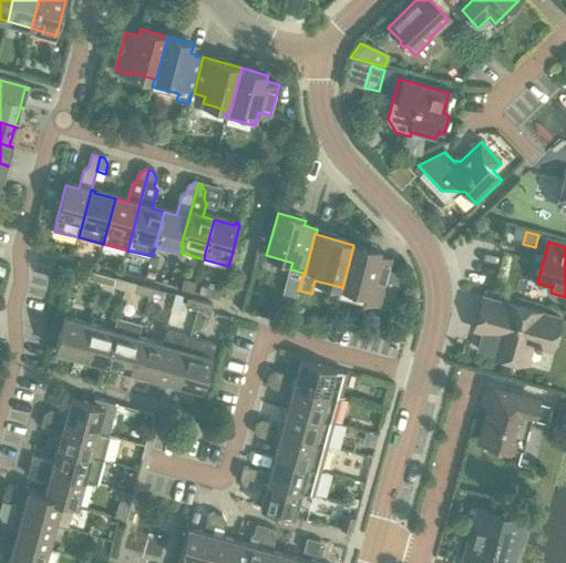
[(379,252),(353,245),(342,288),(341,287),(338,300),(362,307),(366,294),(367,295),(364,302),(379,305),(380,304),(393,308),(402,276),(388,272),(391,260),(378,257),(379,252)]
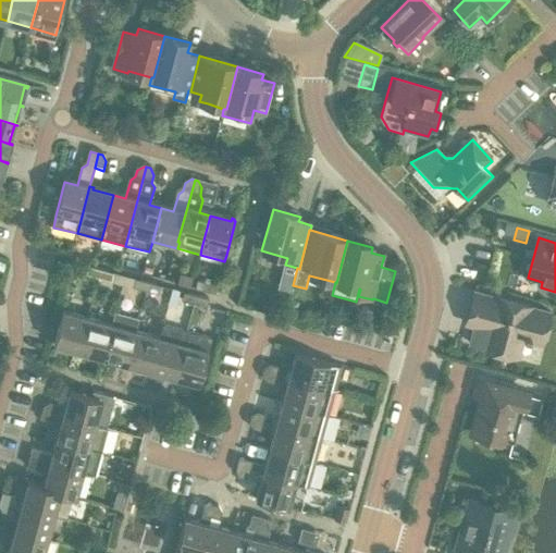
[(98,281),(100,272),(88,269),(86,278),(98,281)]
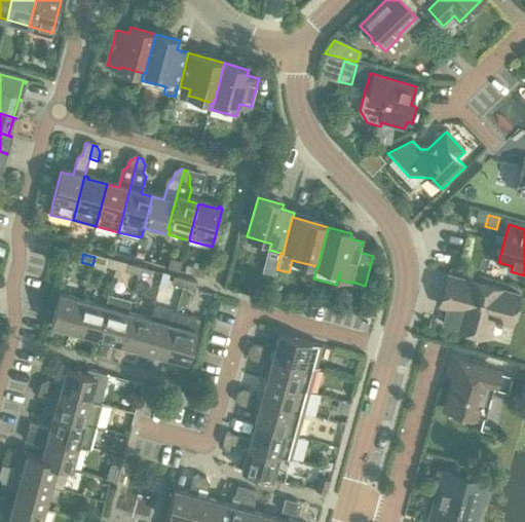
[(95,257),(92,265),(105,268),(107,260),(95,257)]
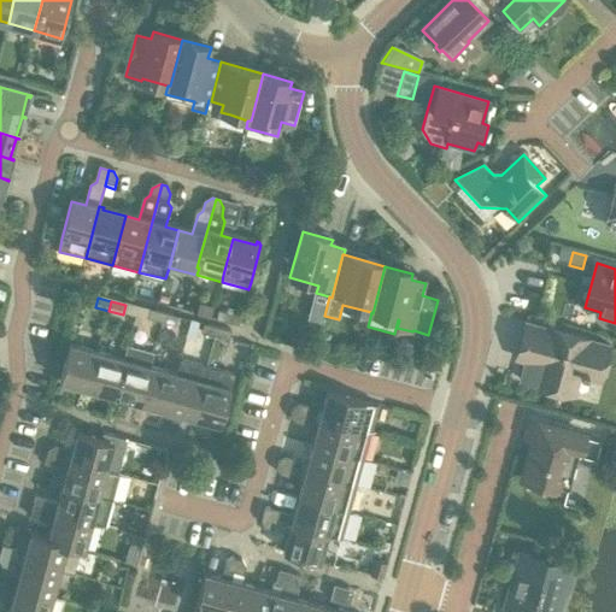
[(211,319),(213,311),(199,307),(197,316),(211,319)]
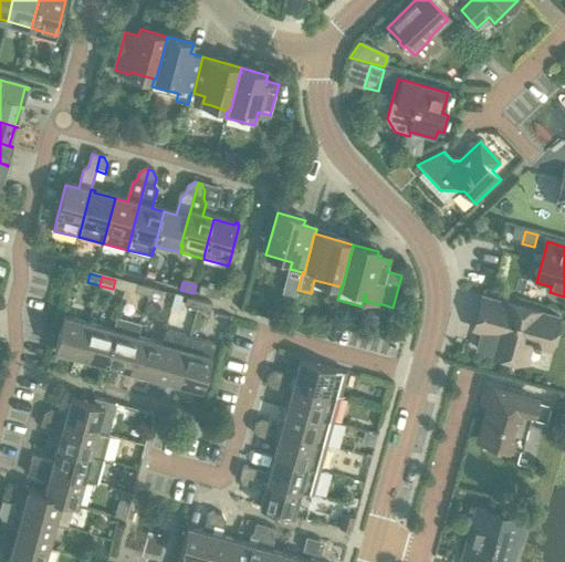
[(148,299),(150,290),(139,287),(137,295),(148,299)]
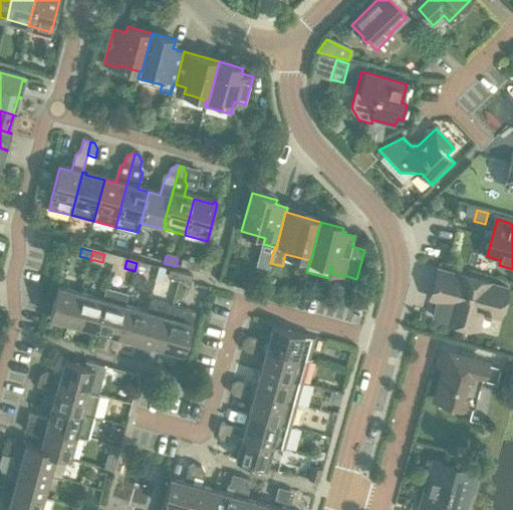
[(198,273),(200,266),(189,263),(182,261),(180,269),(198,273)]
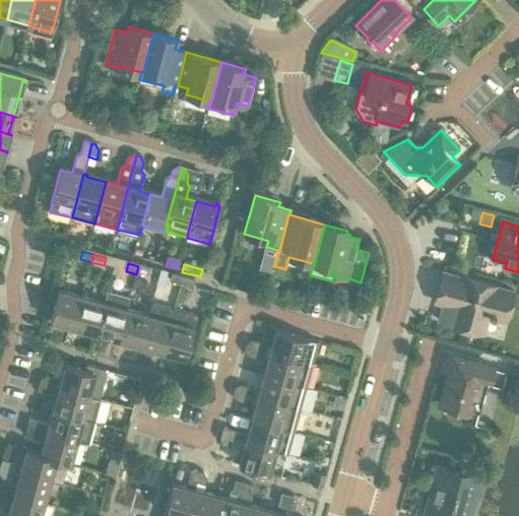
[(148,277),(150,269),(138,266),(136,274),(148,277)]
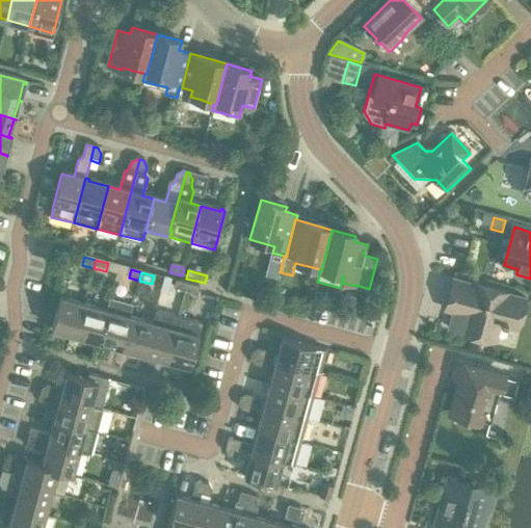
[(472,286),(454,281),(446,312),(454,314),(450,331),(495,343),(500,326),(518,332),(526,300),(508,295),(472,285),(472,286)]
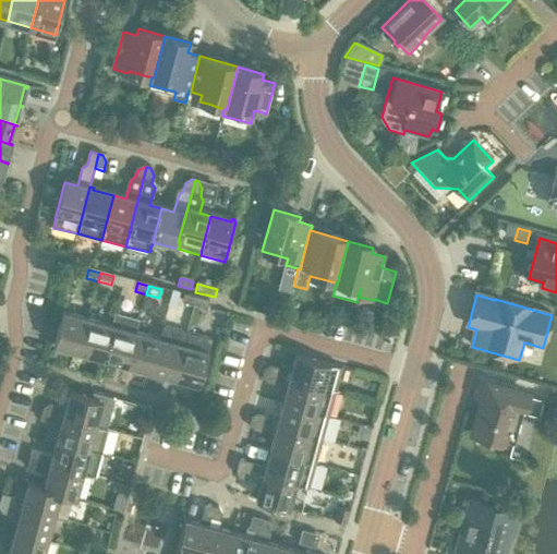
[(194,308),(196,299),(185,296),(182,304),(194,308)]
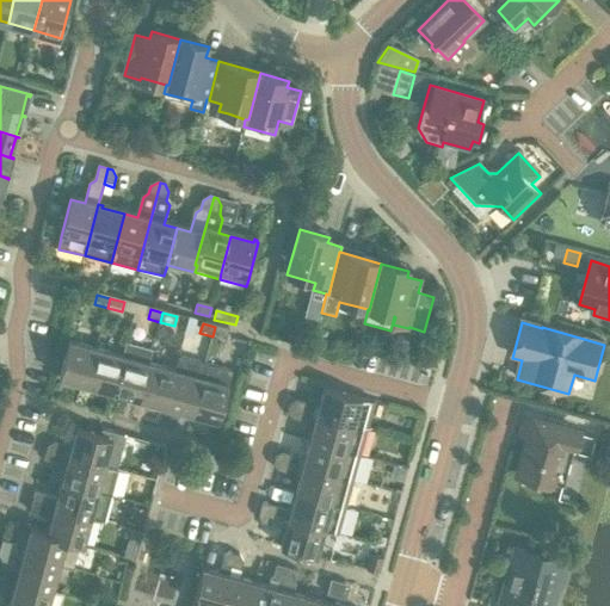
[(227,340),(227,339),(229,331),(215,327),(213,336),(227,340)]
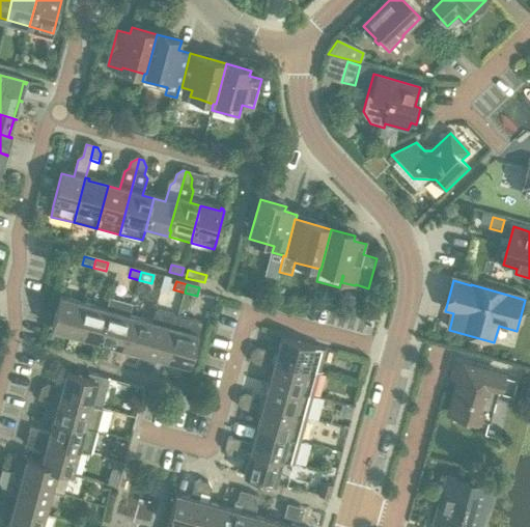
[(75,337),(83,306),(60,300),(52,331),(75,337)]
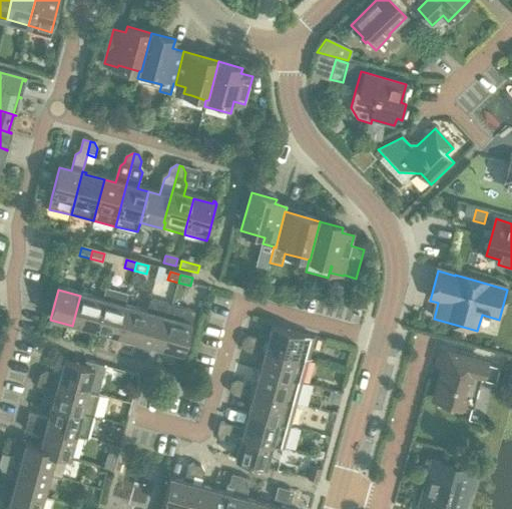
[(116,338),(124,308),(127,296),(105,290),(102,302),(94,332),(116,338)]
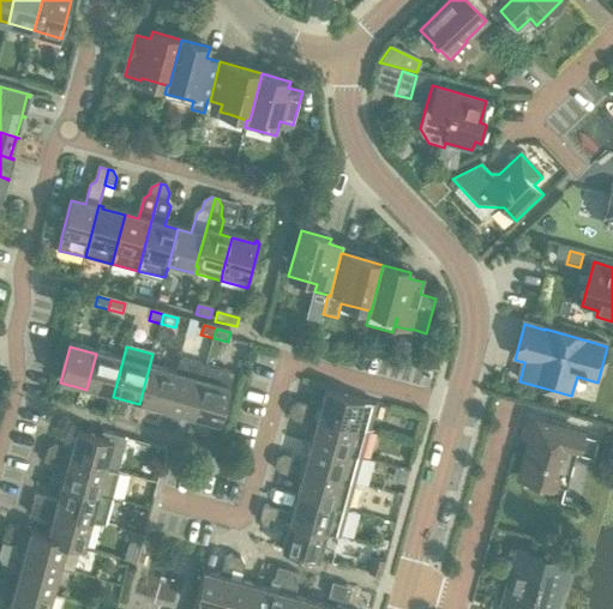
[(113,397),(122,361),(96,354),(86,390),(113,397)]
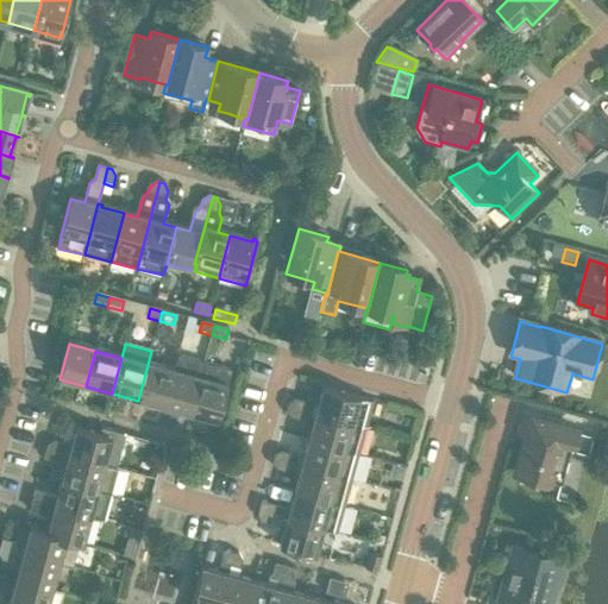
[(190,415),(204,365),(177,358),(174,372),(164,408),(190,415)]
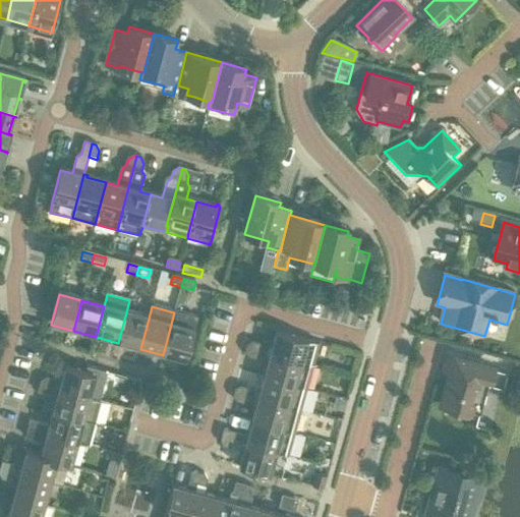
[(140,349),(149,319),(126,312),(118,343),(140,349)]
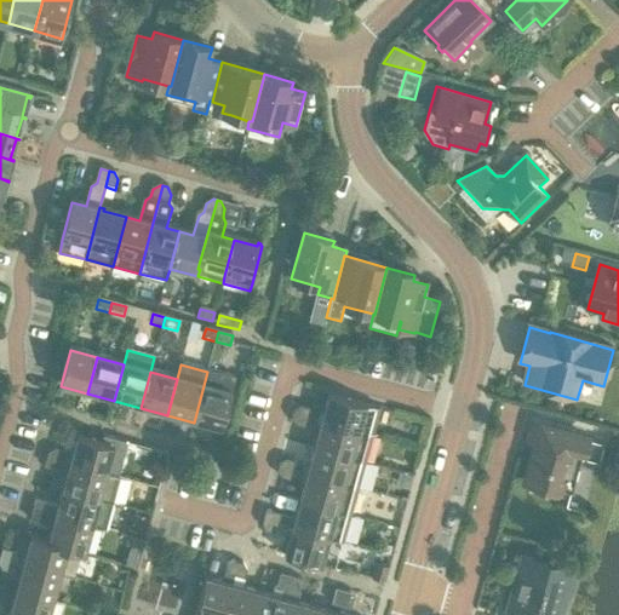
[(222,430),(231,394),(235,379),(207,372),(194,423),(222,430)]
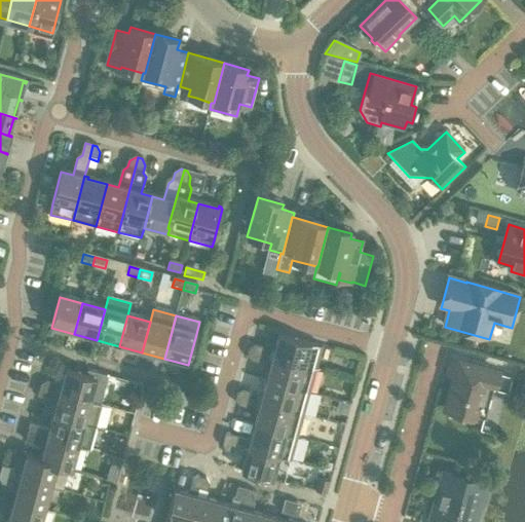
[(271,355),(270,359),(316,371),(323,347),(310,344),(278,335),(273,356),(271,355)]
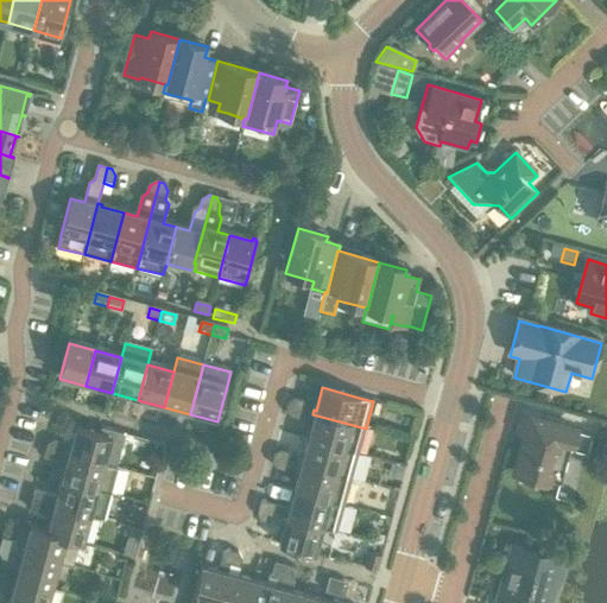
[(302,411),(304,402),(296,400),(288,404),(286,407),(302,411)]
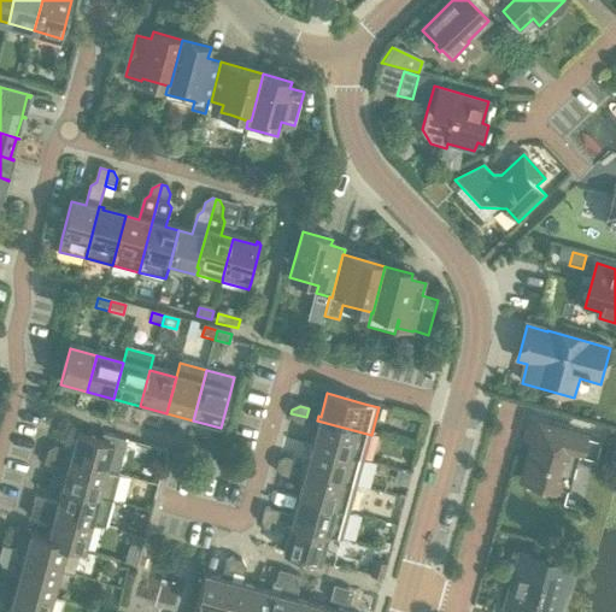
[(303,427),(306,417),(291,413),(291,417),(294,424),(303,427)]
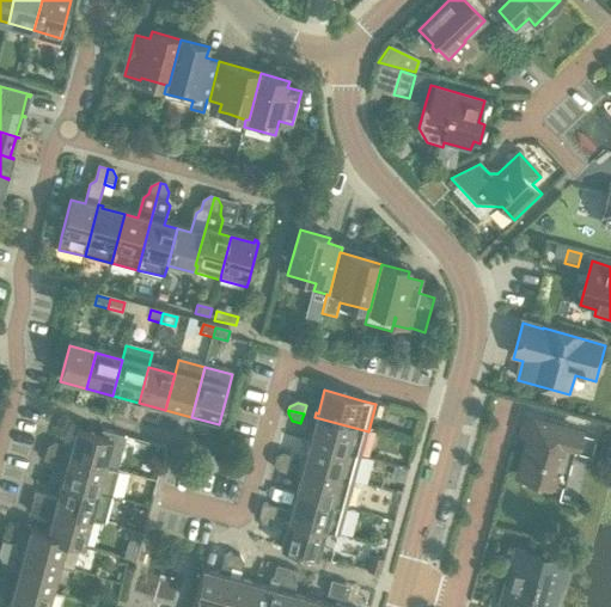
[(316,422),(310,445),(361,459),(368,431),(315,417),(313,421),(316,422)]
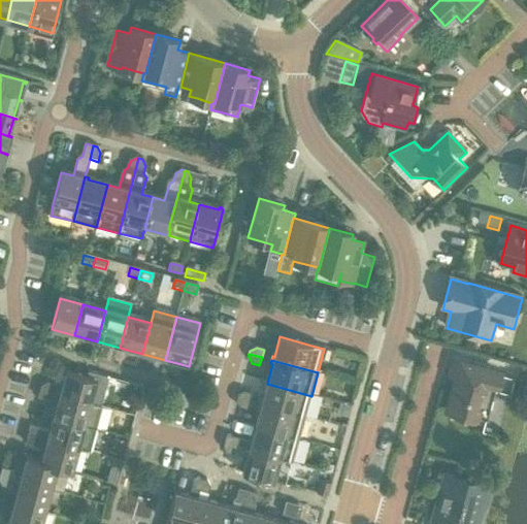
[(507,395),(513,378),(459,363),(446,411),(475,419),(475,418),(486,421),(494,391),(507,395)]
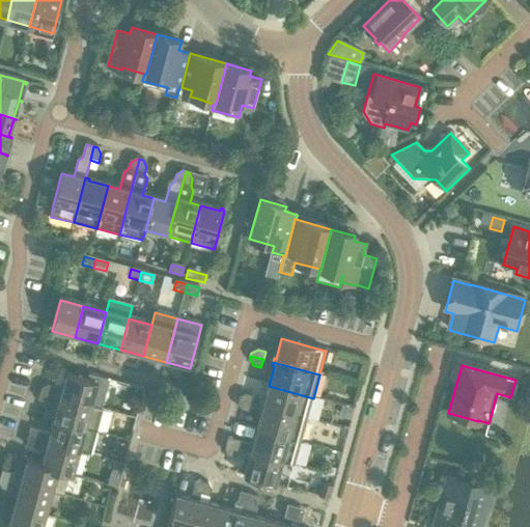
[(60,389),(58,397),(102,410),(110,381),(88,376),(87,381),(66,375),(62,390),(60,389)]
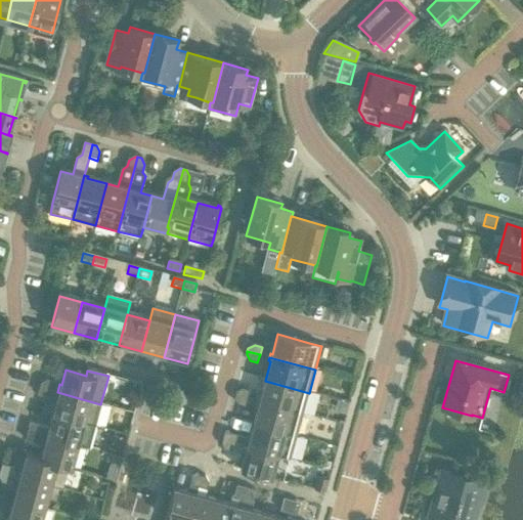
[(40,387),(40,388),(53,391),(55,383),(48,381),(41,384),(40,387)]
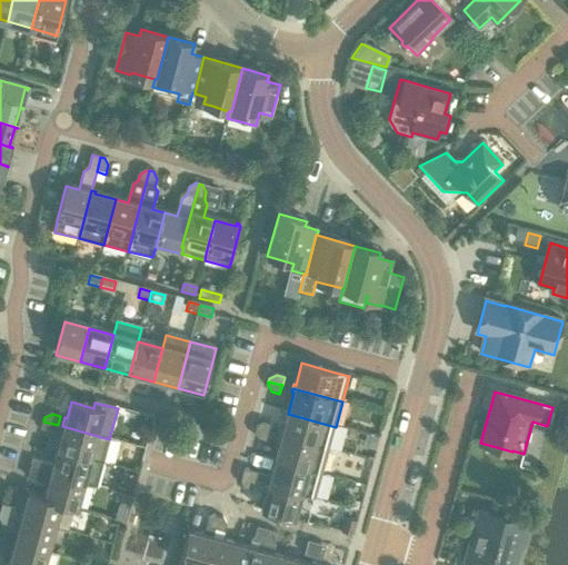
[(280,434),(279,437),(329,450),(336,427),(288,414),(282,434),(280,434)]
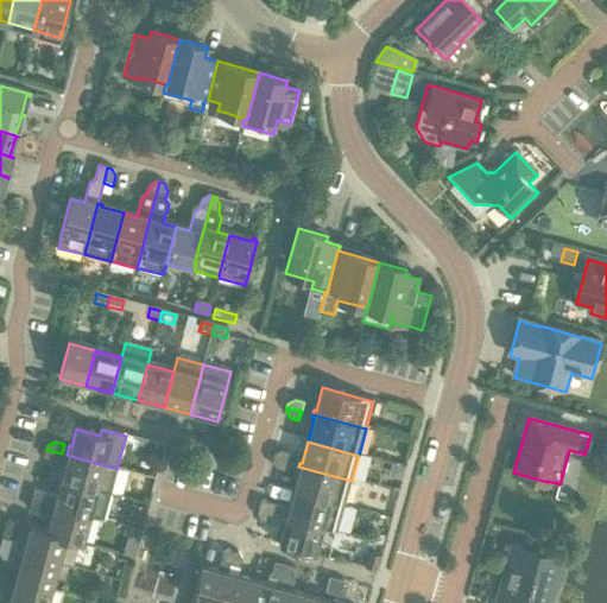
[(46,450),(44,459),(55,462),(58,463),(61,469),(65,469),(62,482),(109,495),(117,469),(67,455),(62,454),(46,450)]
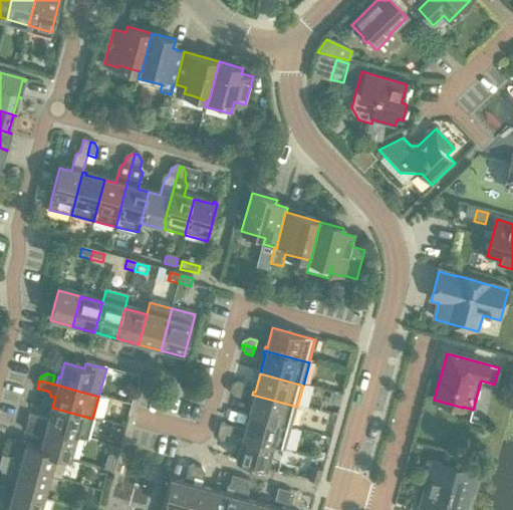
[(243,392),(245,385),(237,381),(231,386),(230,389),(243,392)]
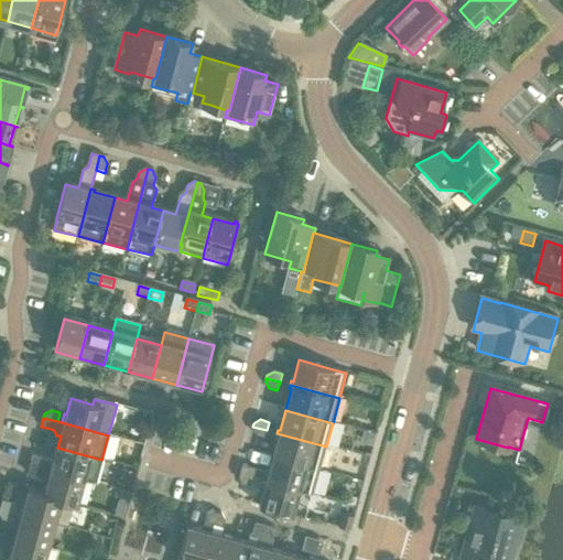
[(264,439),(267,430),(252,427),(251,431),(255,437),(264,439)]
